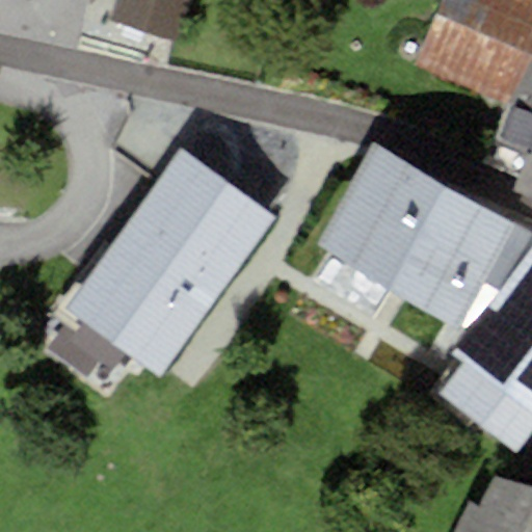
[(190,0),(127,0),(120,24),(177,43),(190,0)]
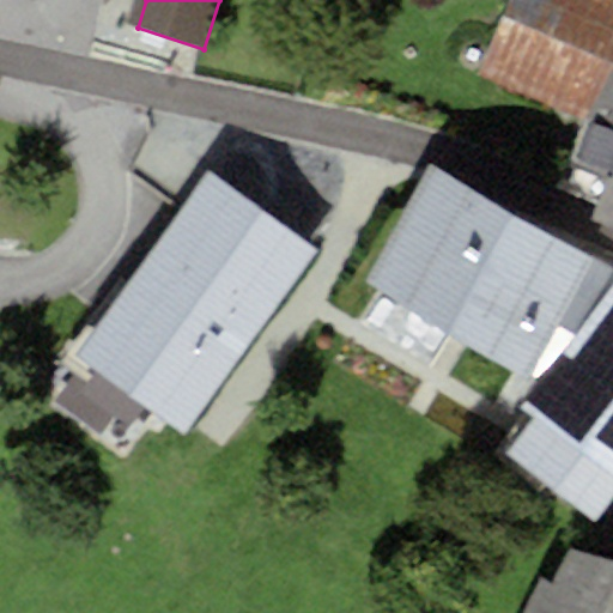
[(612,50),(612,0),(510,0),(479,77),(584,121),(612,54),(612,50)]
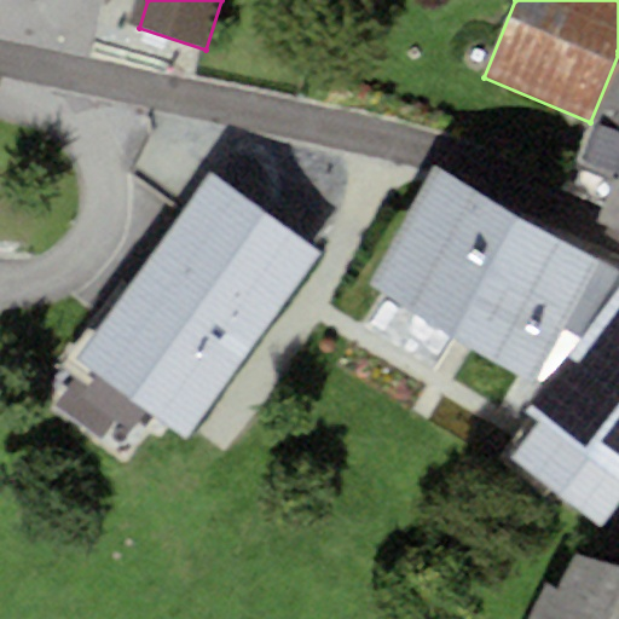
[(133,177),(181,213),(210,173),(149,137),(133,177)]
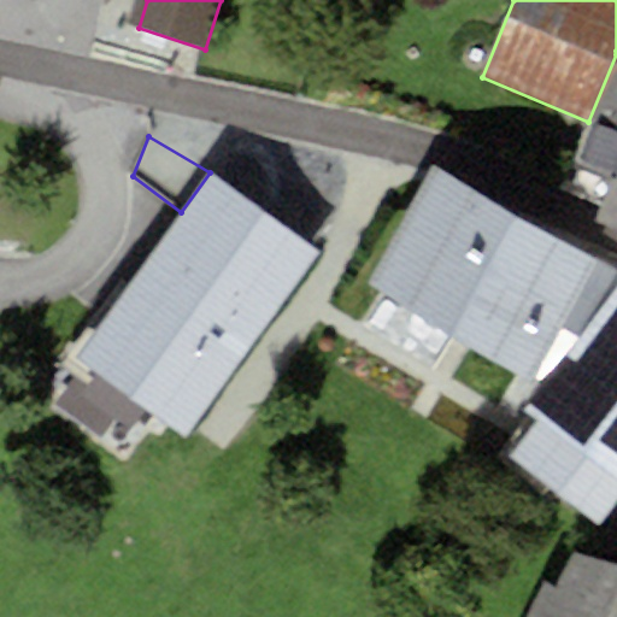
[(434,168),(366,285),(530,380),(533,376),(595,268),(598,263),(434,168)]
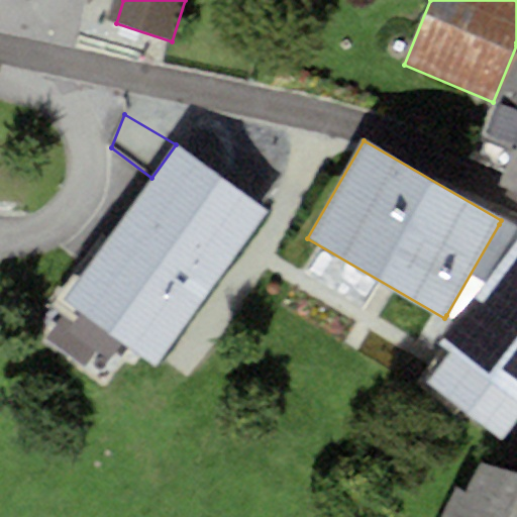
[(269,212),(176,144),(151,178),(63,301),(157,368),(269,212)]
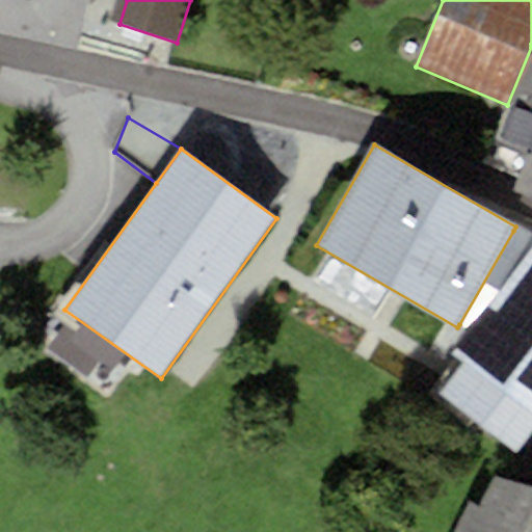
[(531,152),(517,188),(531,193),(531,152)]
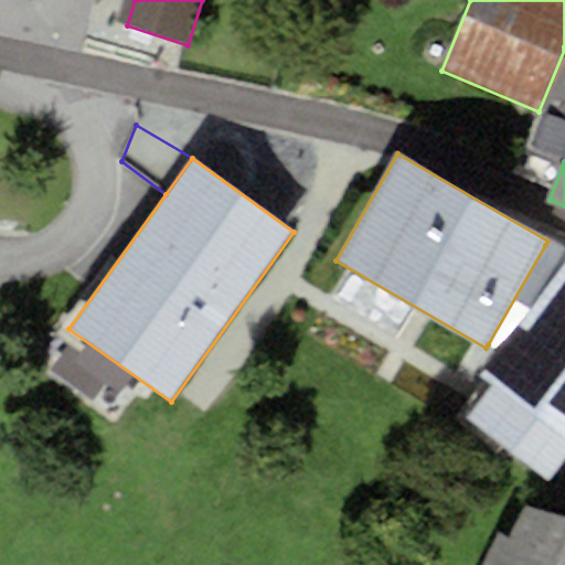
[(564,260),(564,257),(545,245),(488,344),(497,352),(564,260)]
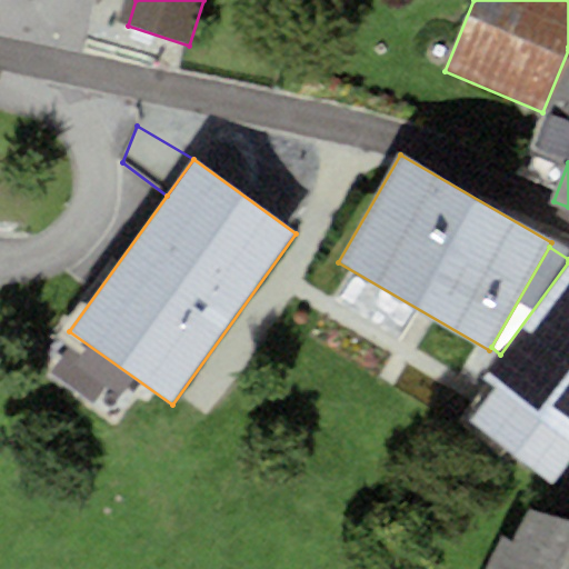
[(568,262),(500,355),(483,377),(498,388),(568,439),(568,262)]
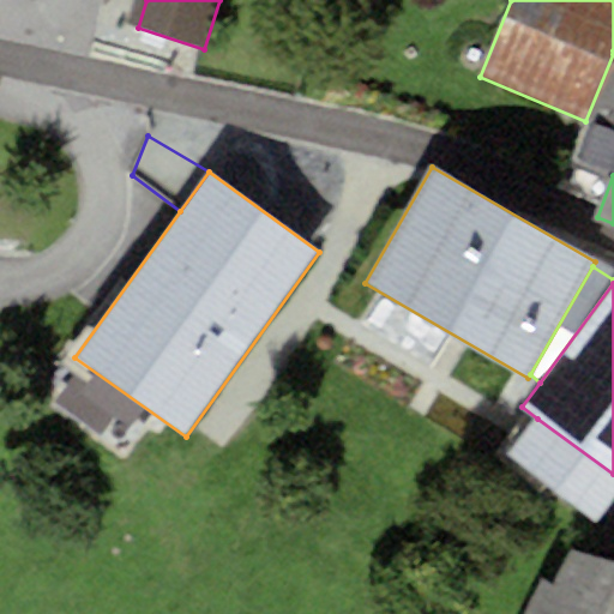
[(613,499),(613,474),(537,419),(510,455),(596,522),(613,499)]
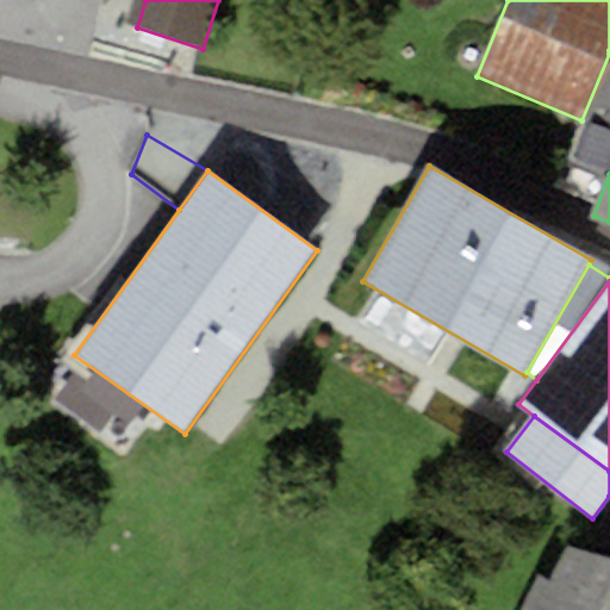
[(554,578),(539,571),(520,609),(609,609),(609,558),(568,549),(554,578)]
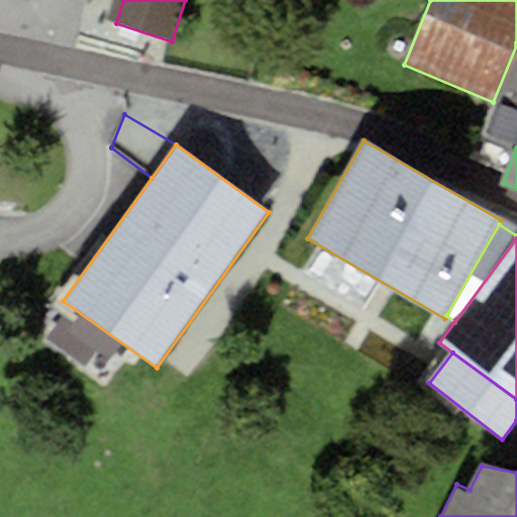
All buildings are outlined.
